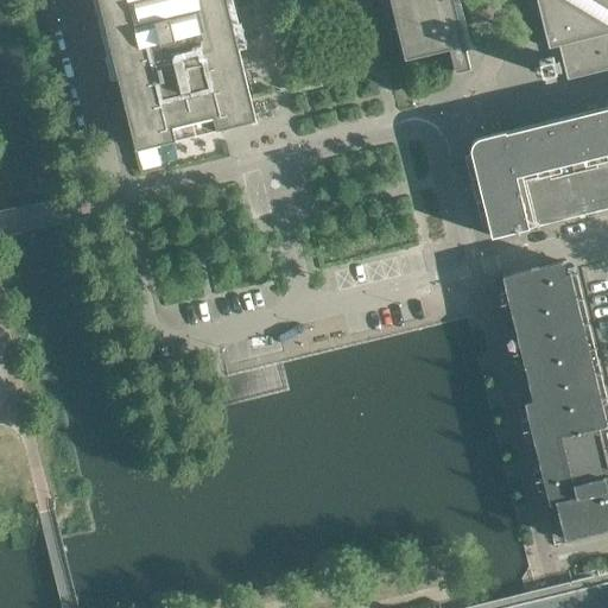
[(99,0),(103,14),(131,127),(137,150),(255,121),(249,97),(245,77),(238,49),(226,0),(390,0),(396,20),(404,18),(409,37),(400,39),(405,59),(450,49),(456,73),(470,69),(466,50),(472,49),(458,0),(99,0)]
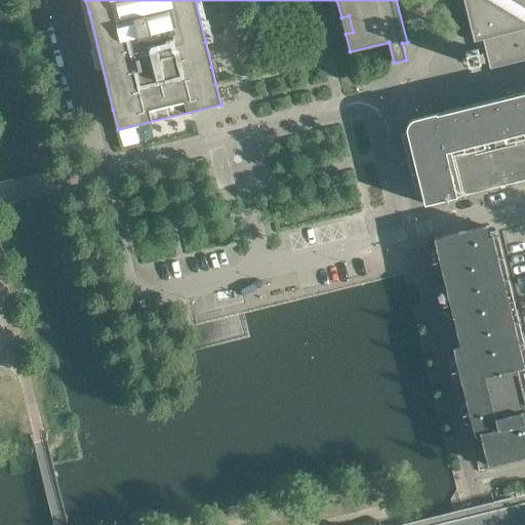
[(524,0),(462,0),(474,42),(482,40),(489,69),(524,59),(524,0)]
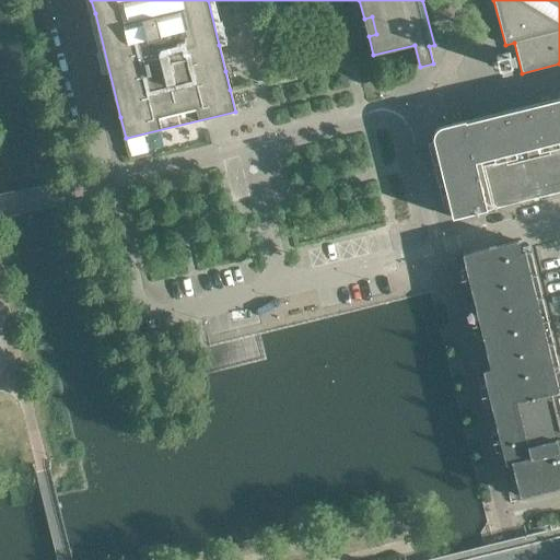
[(512,66),(509,53),(497,56),(499,69),(512,66)]
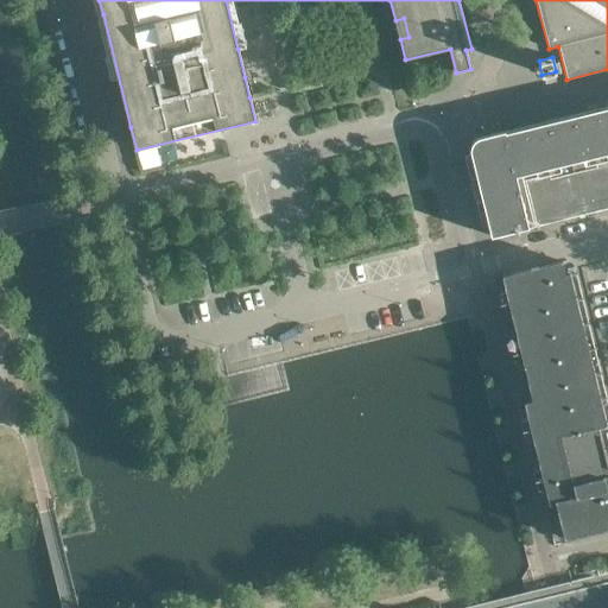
[(607,107),(480,139),(479,139),(476,140),(474,143),(473,145),(472,147),(472,149),(472,151),(472,152),(492,236),(607,208),(607,107)]
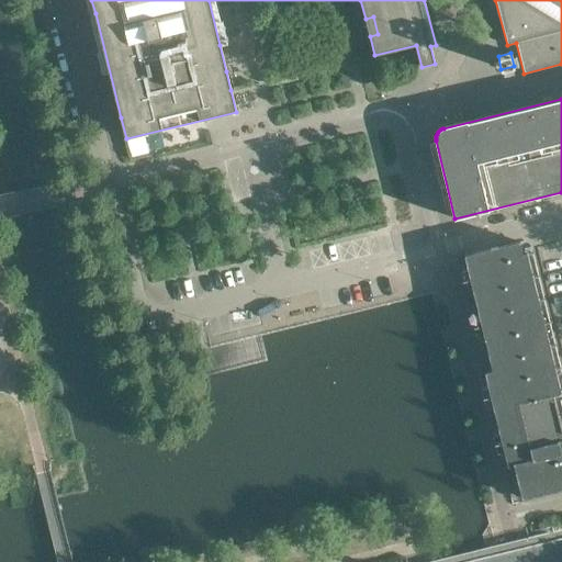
[(523,254),(519,242),(464,256),(492,370),(484,372),(508,467),(521,463),(523,470),(515,472),(521,498),(561,489),(561,406),(560,400),(561,398),(561,371),(532,251),(523,254)]
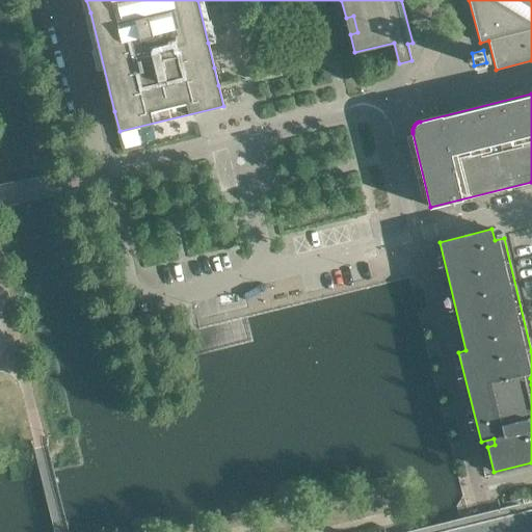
[(42,486),(58,483),(56,477),(41,481),(42,486)]
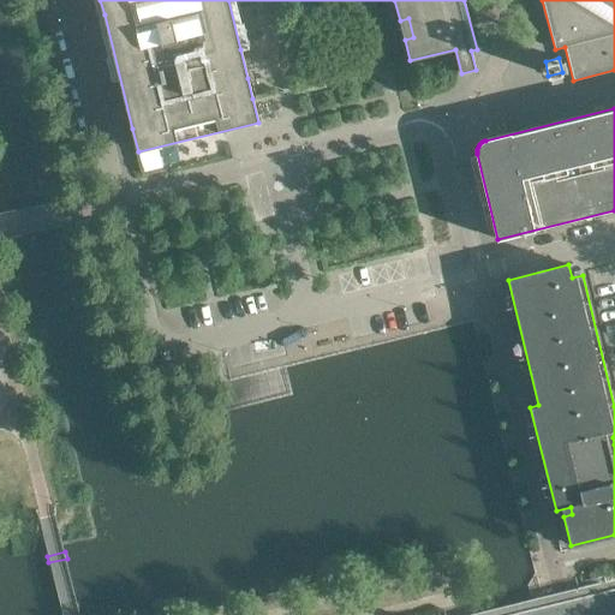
[(60,614),(79,609),(78,603),(59,608),(60,614)]
